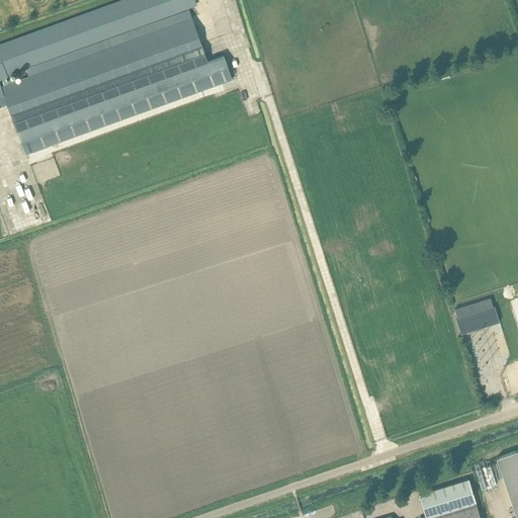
[(0,44),(0,79),(2,79),(6,78),(8,77),(7,75),(22,69),(188,9),(196,6),(193,0),(120,0),(11,39),(0,44)]
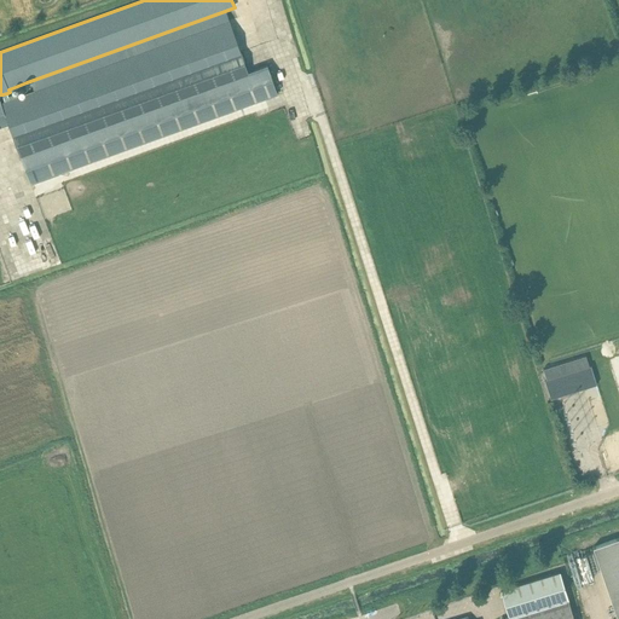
[(9,96),(7,93),(3,94),(4,102),(0,103),(9,125),(12,137),(241,55),(225,11),(27,82),(30,92),(18,97),(17,93),(9,96)]
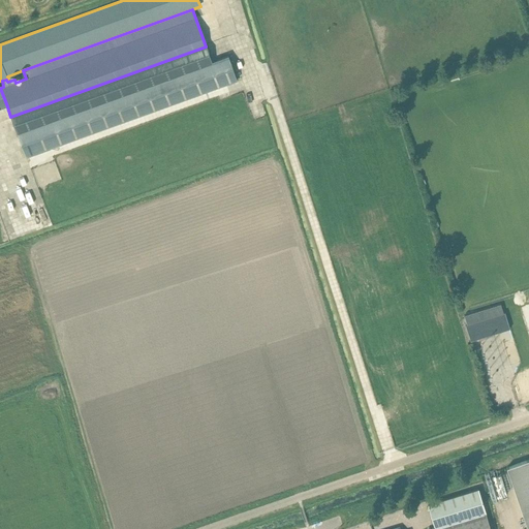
[(10,117),(17,132),(211,62),(206,47),(10,117)]
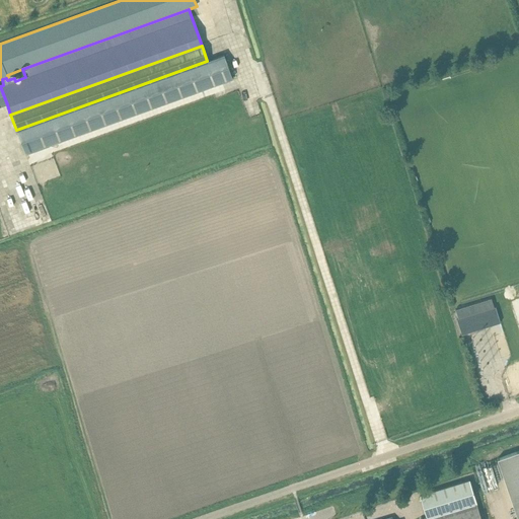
[(224,55),(207,61),(16,130),(25,153),(232,78),(224,55)]
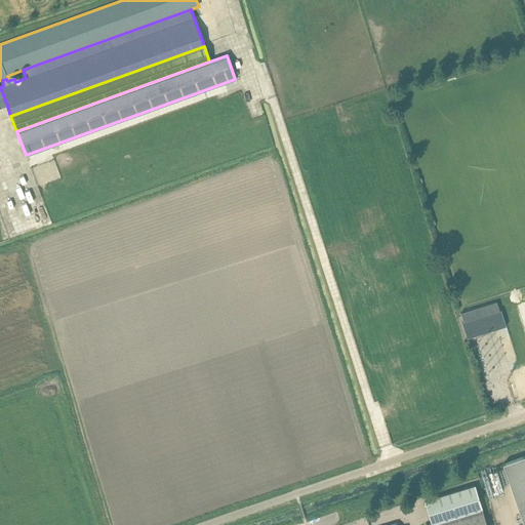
[(496,301),(460,313),(463,322),(461,322),(467,338),(506,326),(500,310),(499,310),(496,301)]
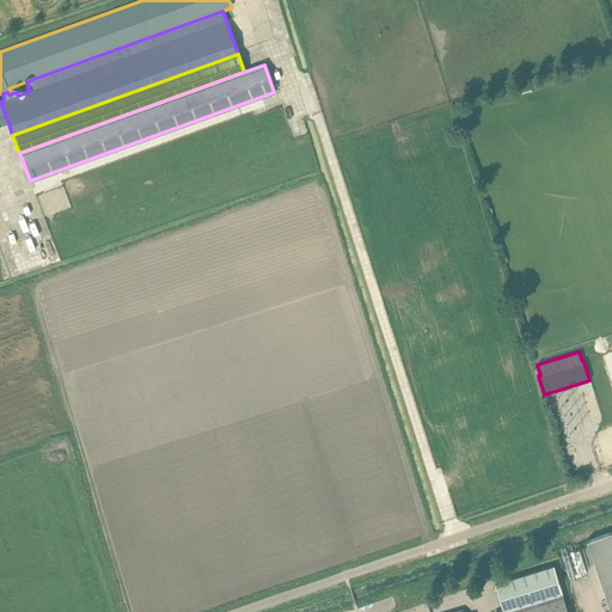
[(611,611),(611,531),(586,540),(610,611),(611,611)]
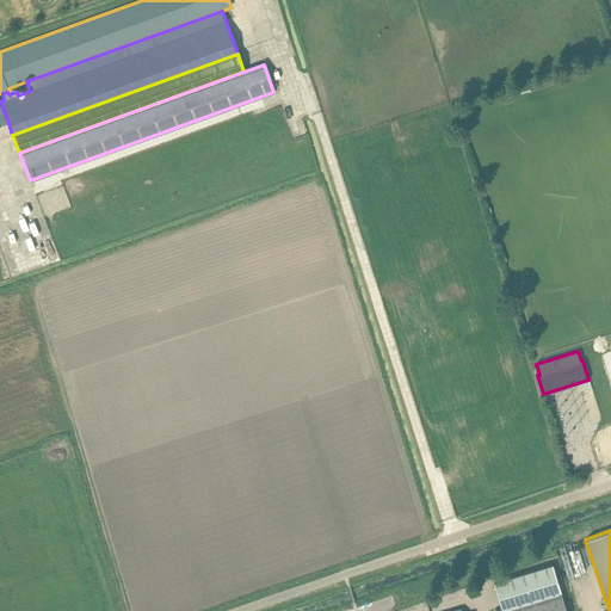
[(504,610),(561,592),(551,565),(495,582),(504,610)]
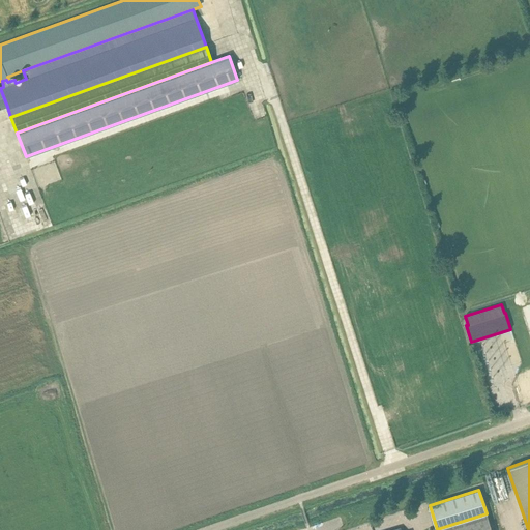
[(491,529),(487,513),(437,529),(433,529),(491,529)]
